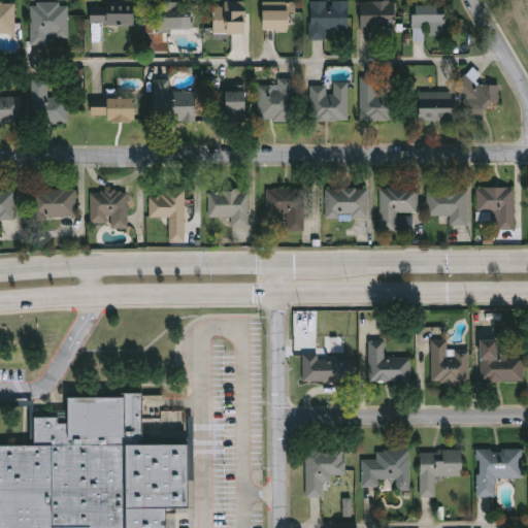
[(349,0),(349,30),(327,30),(326,40),(309,40),(309,0),(349,0)]
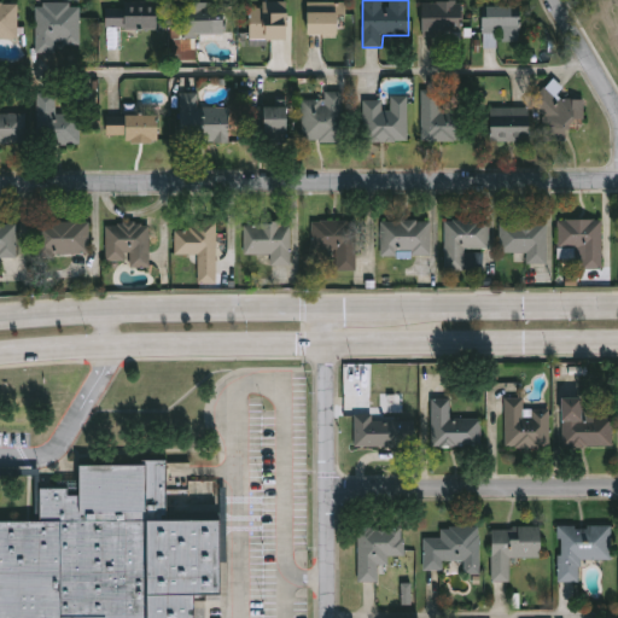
[(461,0),(461,38),(421,38),(421,0),(461,0)]
